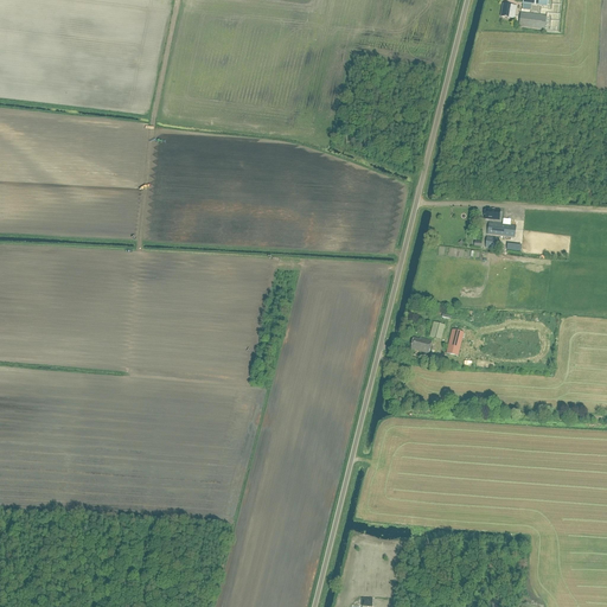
[(513,7),(503,5),(500,18),(511,19),(513,7)]
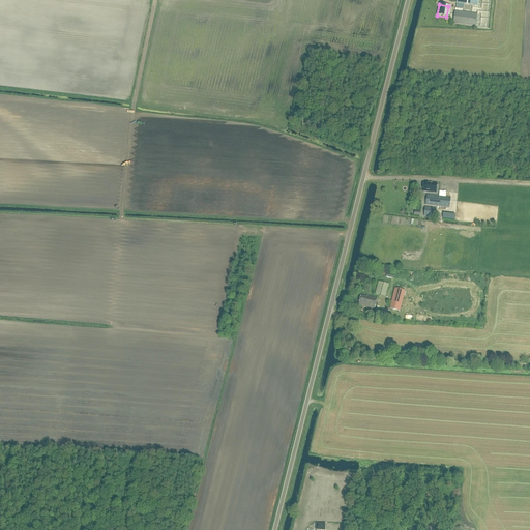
[(453,25),(476,27),(477,15),(454,12),(453,25)]
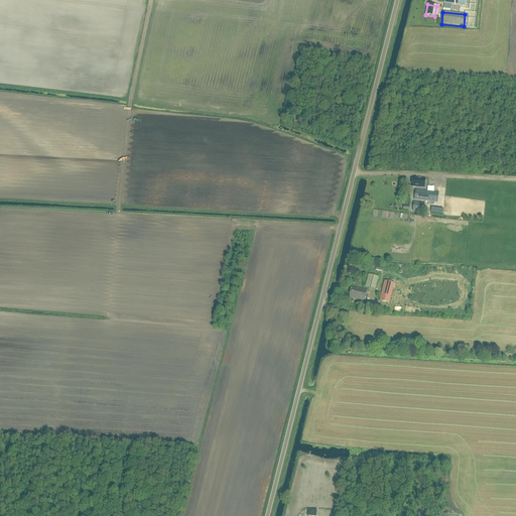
[(413,178),(413,187),(425,188),(425,179),(413,178)]
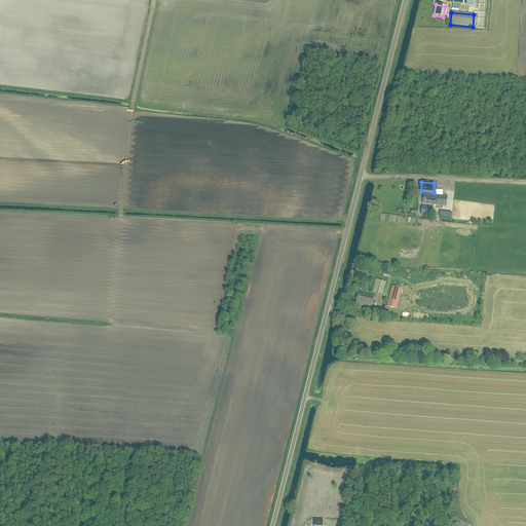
[(447,196),(423,194),(422,204),(446,207),(447,196)]
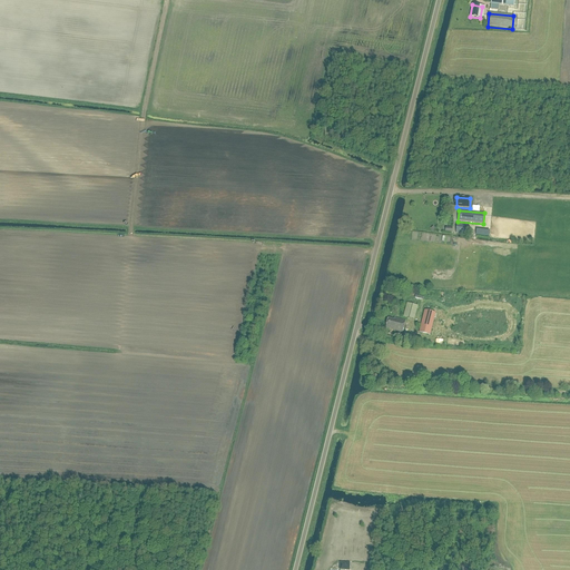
[(469,225),(457,224),(455,234),(468,235),(469,225)]
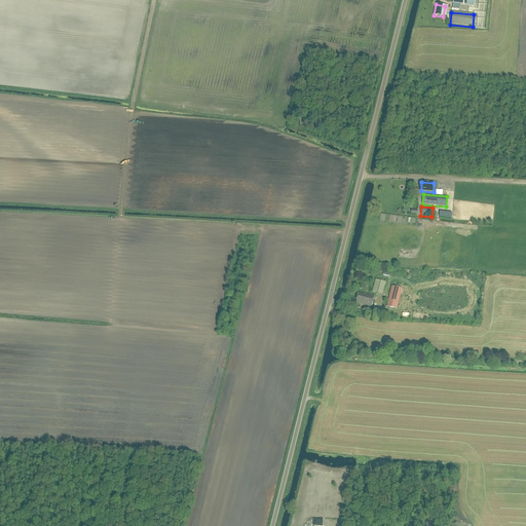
[(372,292),(382,295),(385,283),(376,280),(373,292),(372,292)]
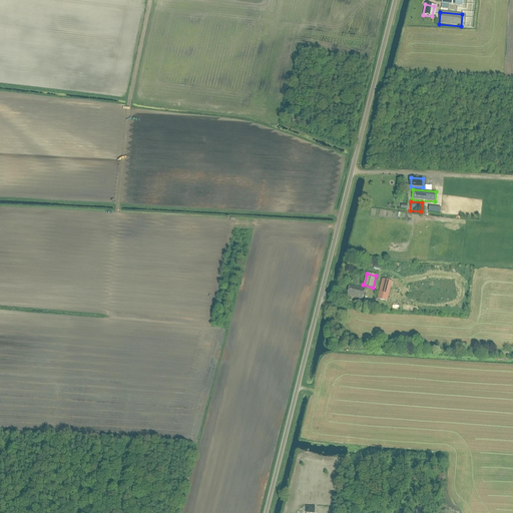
[(382,280),(381,287),(390,289),(392,282),(382,280)]
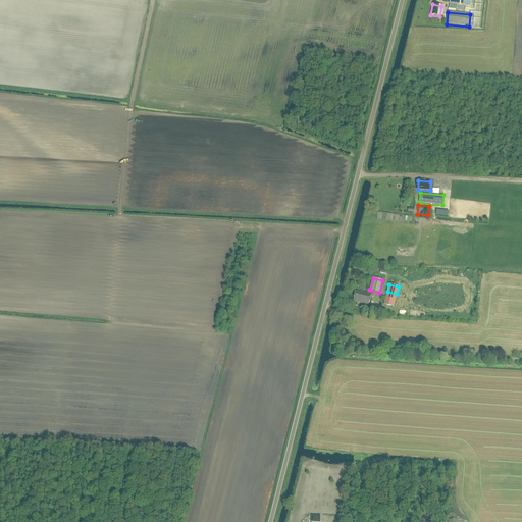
[(369,305),(372,294),(361,292),(361,293),(356,291),(353,301),(369,305)]
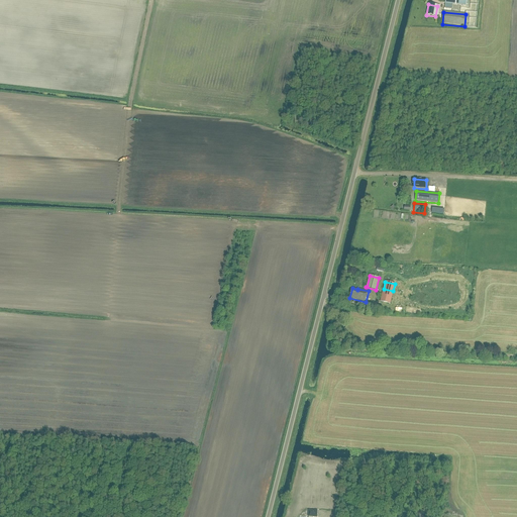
[(380,302),(390,304),(392,297),(382,295),(380,302)]
